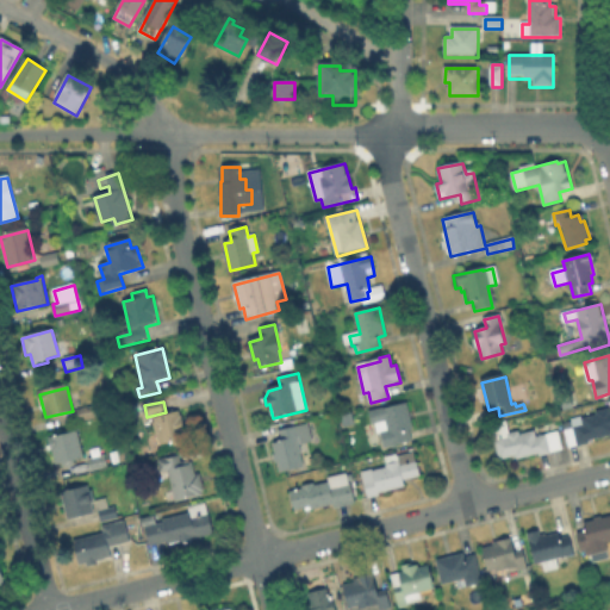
[(409,404),(414,433),(410,433),(412,442),(384,447),(380,430),(375,431),(372,411),(409,404)]
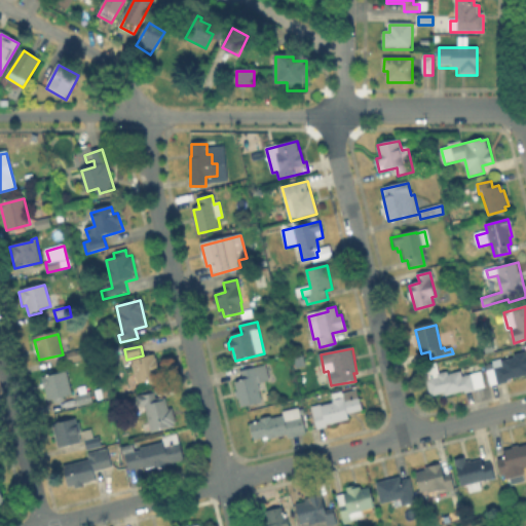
[(67,355),(82,352),(84,363),(69,366),(67,355)]
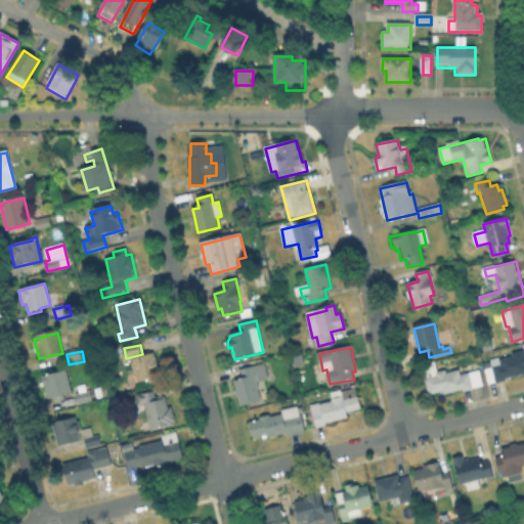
[(523,351),(523,354),(523,375),(500,381),(501,383),(489,386),(485,365),(496,362),(495,360),(511,357),(510,354),(523,351)]
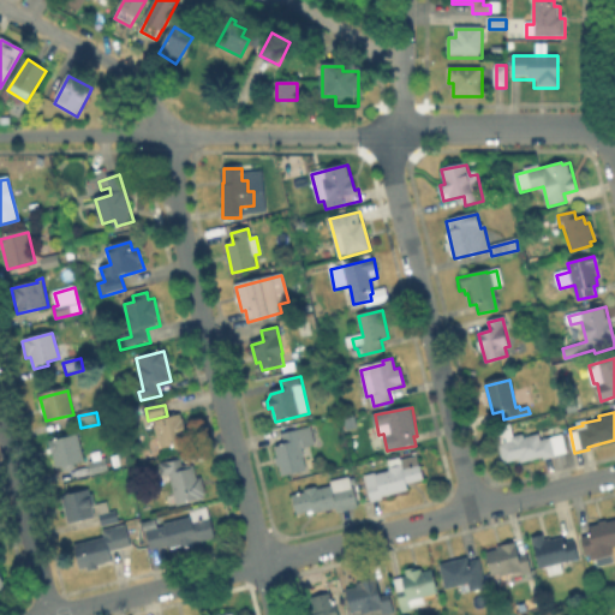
[(157,428),(156,423),(183,417),(184,422),(186,422),(190,436),(187,436),(190,449),(177,452),(175,448),(162,451),(160,440),(159,441),(155,428),(157,428)]
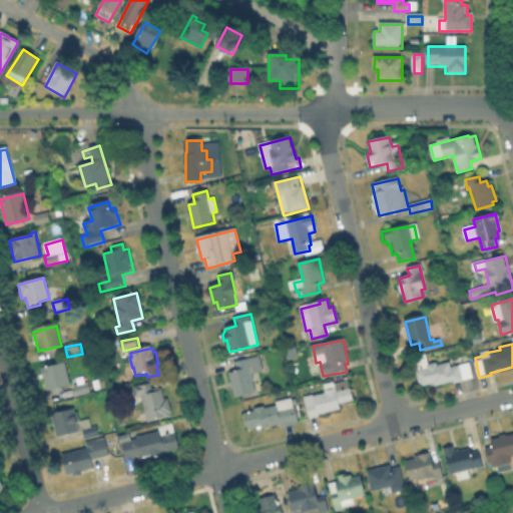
[(469,359),(474,377),(433,388),(432,386),(422,389),(414,360),(426,357),(429,368),(454,361),(453,358),(467,355),(465,349),(470,348),(472,358),(469,359)]
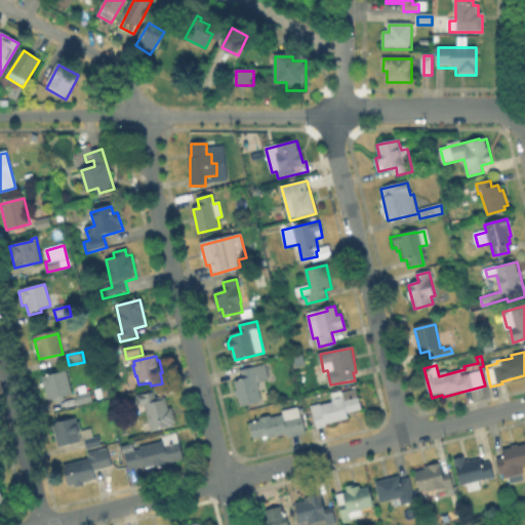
[(261,400),(241,406),(234,381),(243,379),(241,372),(265,365),(269,380),(257,384),(261,400)]
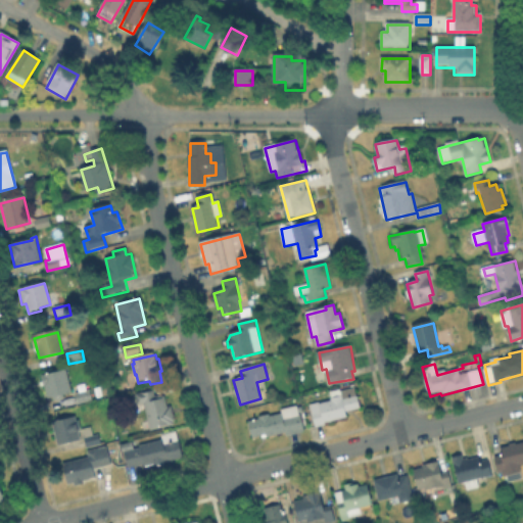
[(63,396),(49,400),(45,385),(44,386),(41,376),(65,370),(72,394),(63,396)]
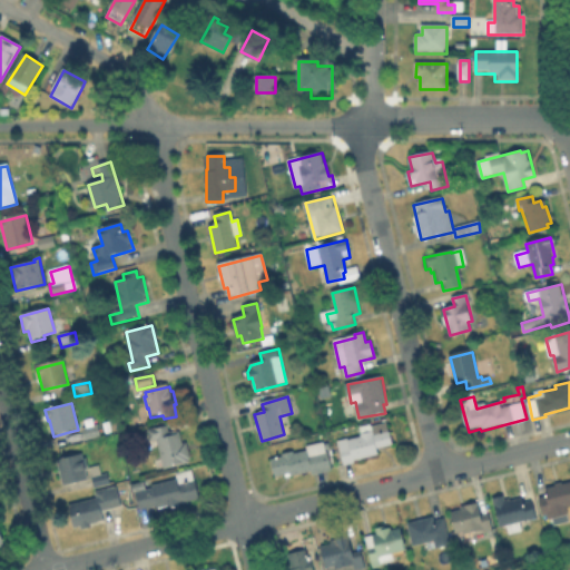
[(386,424),(392,445),(377,449),(379,455),(351,462),(352,464),(345,465),(340,442),(363,436),(361,425),(370,424),(371,428),(386,424)]
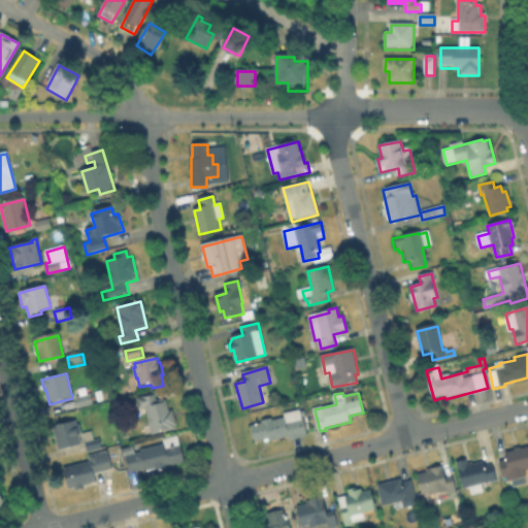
[(76,399),(92,395),(94,405),(79,409),(76,399)]
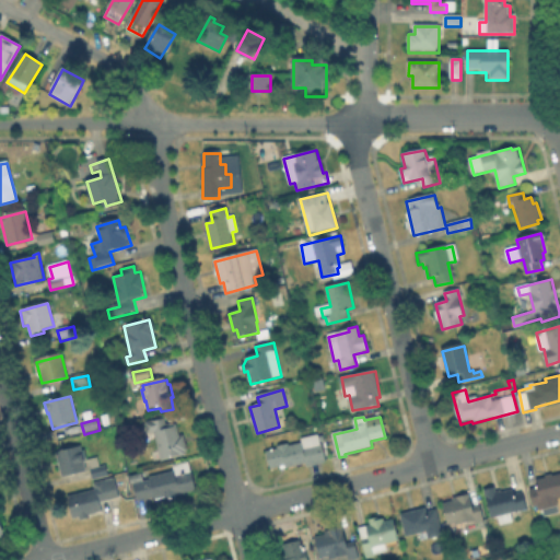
[(164,419),(166,424),(176,421),(181,438),(183,436),(187,452),(162,461),(154,433),(151,432),(148,433),(144,424),(164,419)]
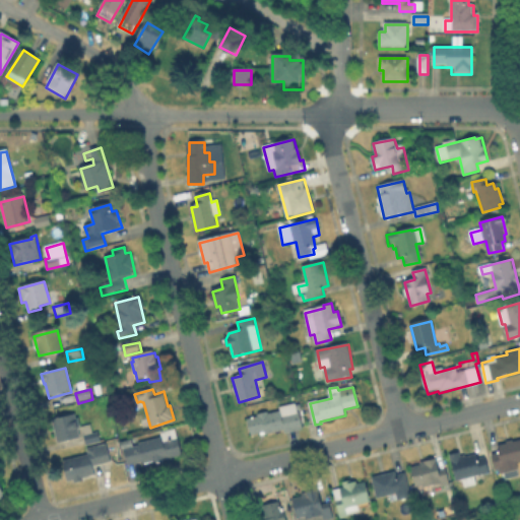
[(303,429),(285,433),(285,430),(252,437),(249,418),(279,412),(278,408),(298,404),(303,429)]
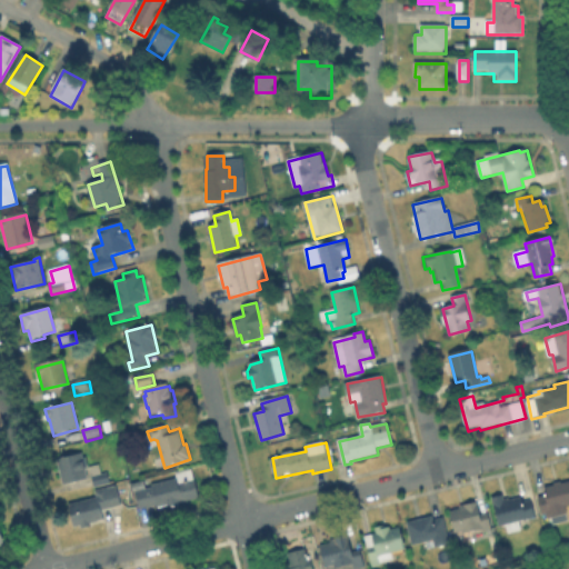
[(59,461),(81,455),(82,460),(86,459),(88,471),(86,471),(88,481),(65,487),(58,461),(59,461)]
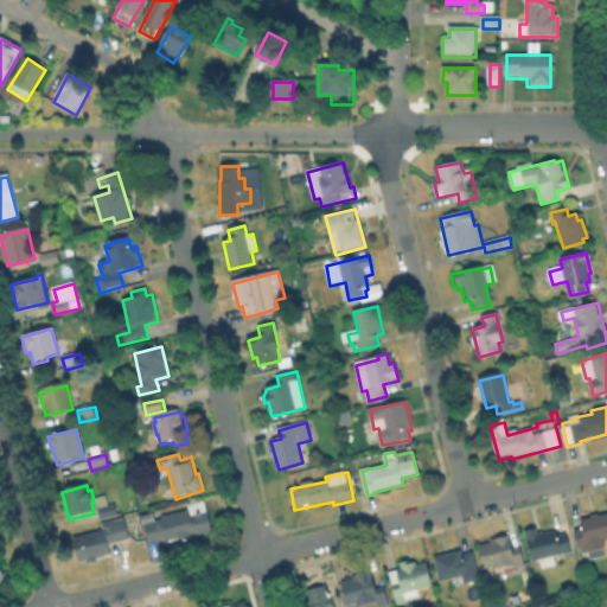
[(107,497),(108,506),(114,505),(116,516),(101,519),(97,499),(107,497)]
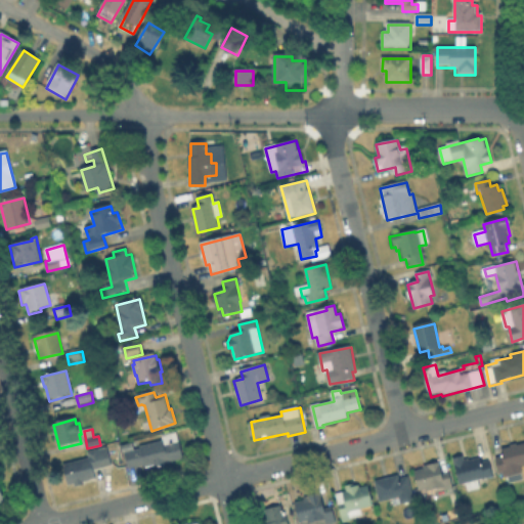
[(177,433),(183,461),(159,467),(158,465),(142,469),(141,466),(129,469),(124,446),(133,443),(134,449),(165,441),(164,436),(177,433)]
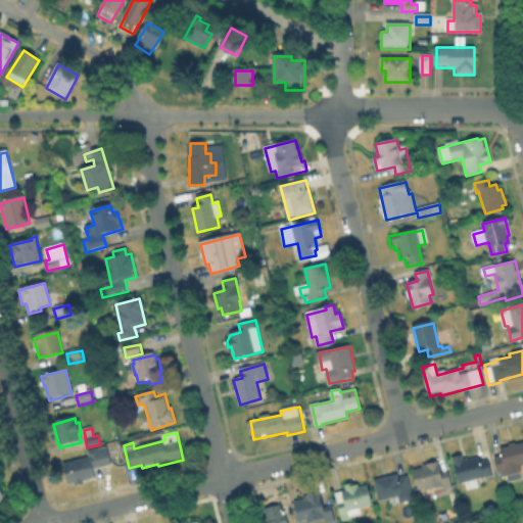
[(522,465),(521,466),(522,477),(506,481),(504,473),(500,474),(495,457),(503,455),(501,449),(522,442),(522,465)]
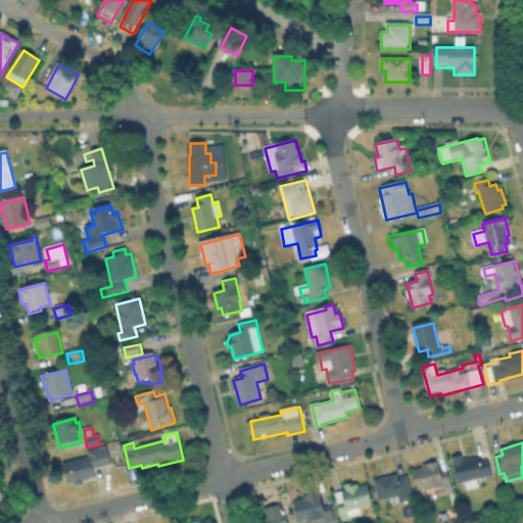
[(86,482),(78,485),(78,482),(72,484),(65,465),(90,458),(89,453),(106,447),(111,465),(92,470),(94,478),(85,480),(86,482)]
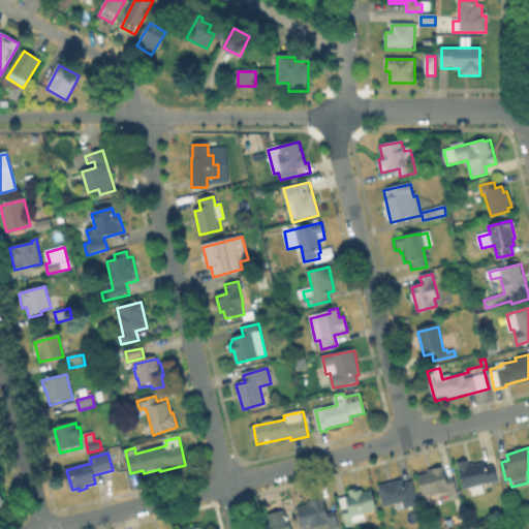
[(470,466),(478,464),(479,466),(491,463),(495,479),(485,481),(488,493),(476,496),(474,488),(465,491),(458,463),(468,460),(470,466)]
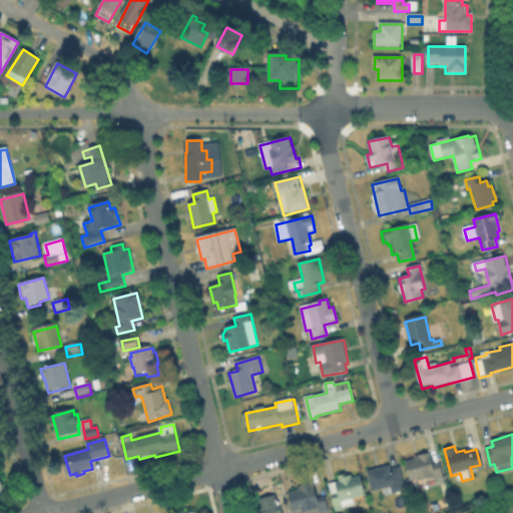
[(429,454),(432,465),(439,464),(442,475),(420,481),(420,478),(412,480),(407,461),(421,457),(421,456),(429,454)]
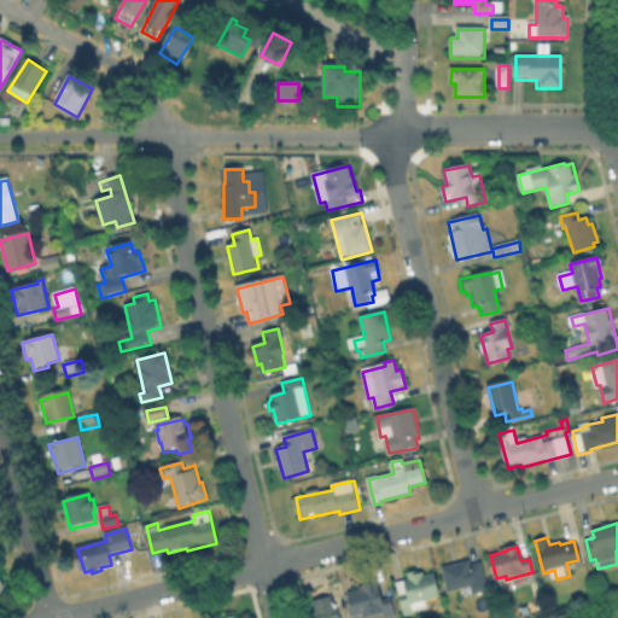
[(476,561),(477,565),(482,564),(488,589),(472,593),(471,587),(449,592),(443,570),(476,561)]
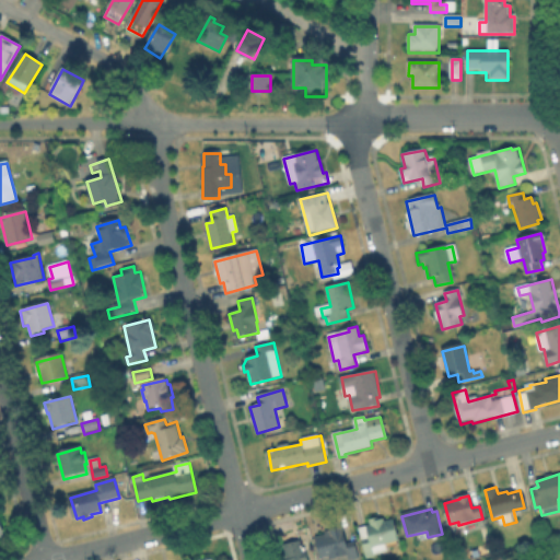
[(366,557),(359,528),(371,525),(370,523),(384,518),(385,522),(393,520),(399,544),(385,548),(386,551),(366,557)]
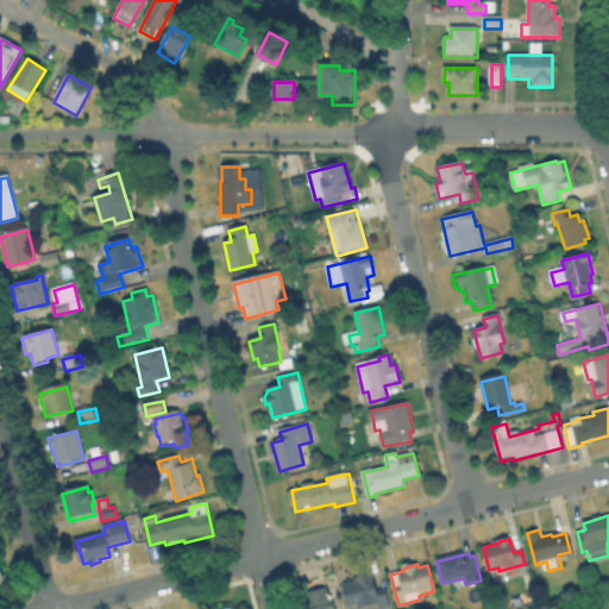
[(345,588),(356,585),(355,579),(371,575),(375,592),(384,590),(389,607),(380,608),(369,608),(369,606),(360,608),(347,608),(343,589),(345,588)]
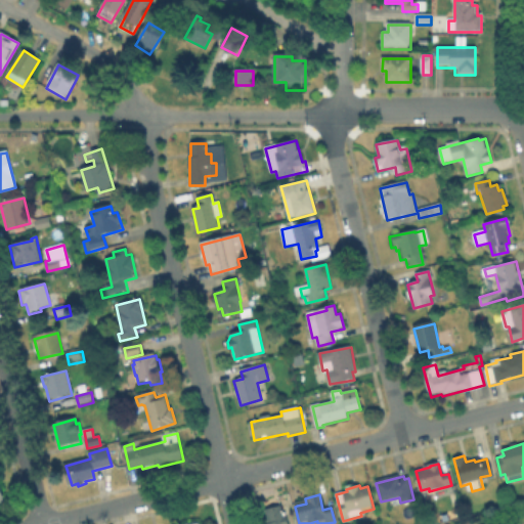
[(266,523),(263,511),(279,507),(282,517),(285,517),(286,523),(266,523)]
